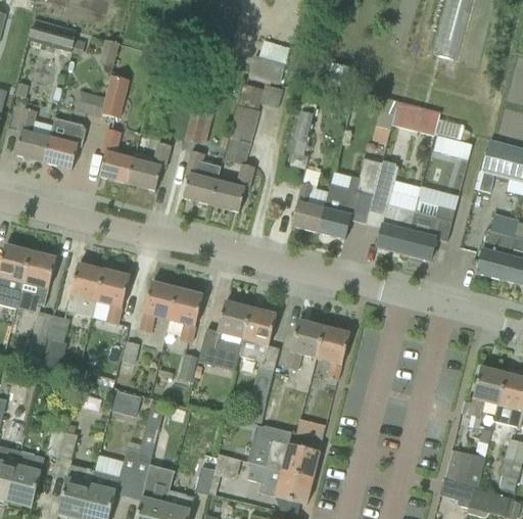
[(446,0),(434,53),(461,59),(473,0),(446,0)]
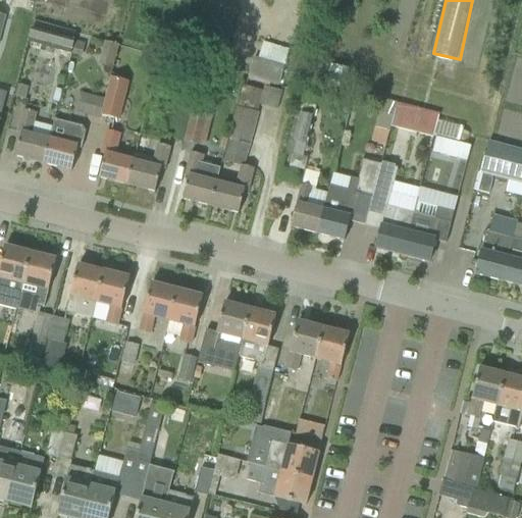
[(30,40),(70,50),(75,29),(35,18),(32,31),(30,40)]
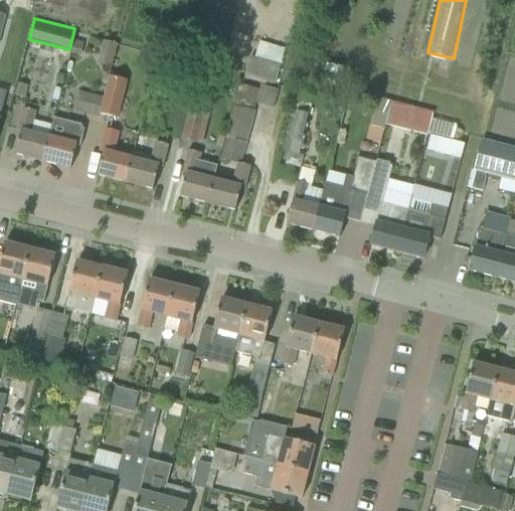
[(71,52),(80,54),(84,41),(74,38),(71,52)]
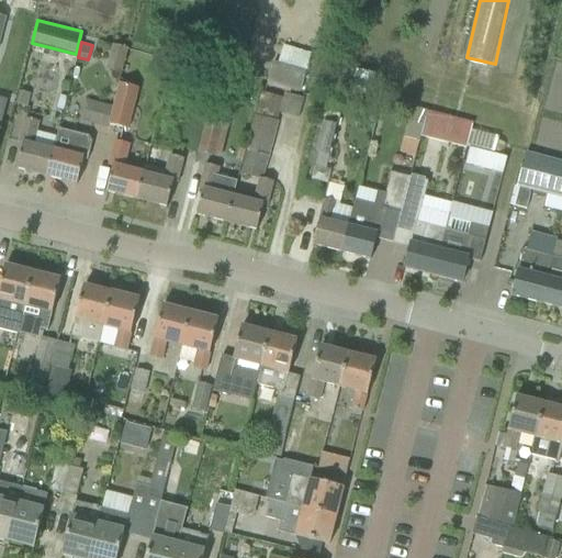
[(128,46),(119,44),(113,42),(105,67),(121,71),(127,48),(128,46)]
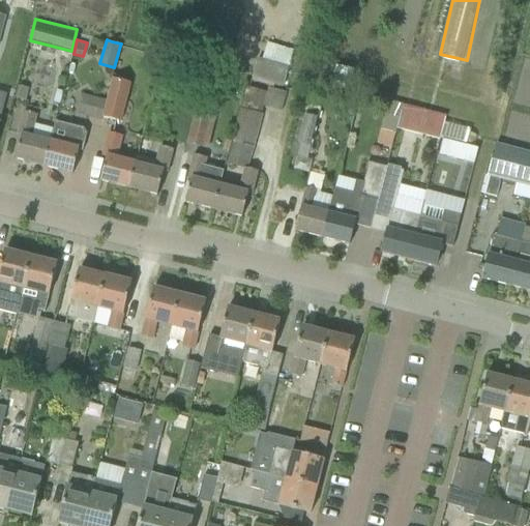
[(252,76),(274,82),(284,85),(294,49),(280,44),(274,61),(262,57),(257,56),(252,76)]
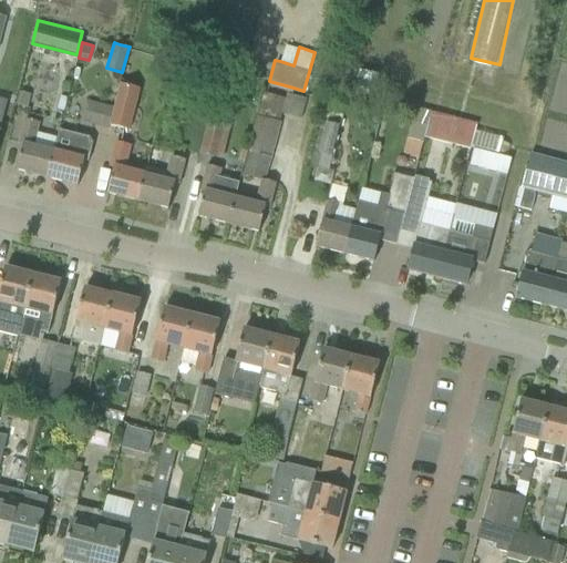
[(181,72),(176,90),(189,93),(194,75),(181,72)]
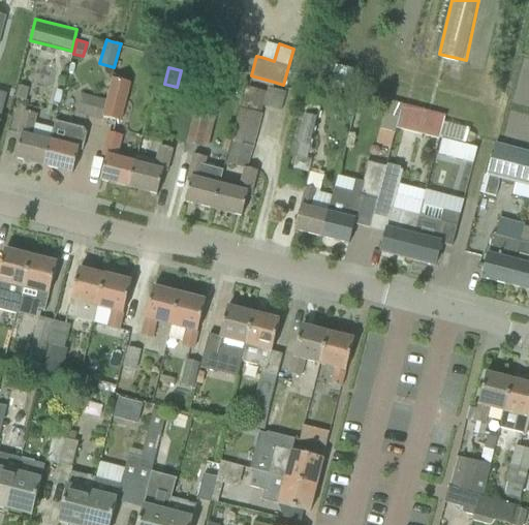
[(131,81),(112,75),(106,98),(102,114),(121,119),(131,81)]
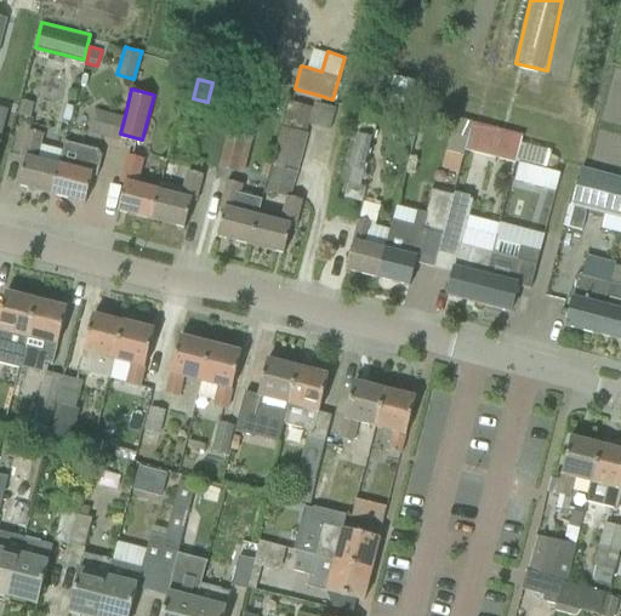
[(257,212),(250,243),(284,251),(291,224),(296,226),(303,198),(291,194),(308,132),(307,131),(308,123),(330,127),(336,104),(314,100),(313,104),(290,98),(283,124),(280,124),(265,189),(285,195),(280,218),(257,212)]
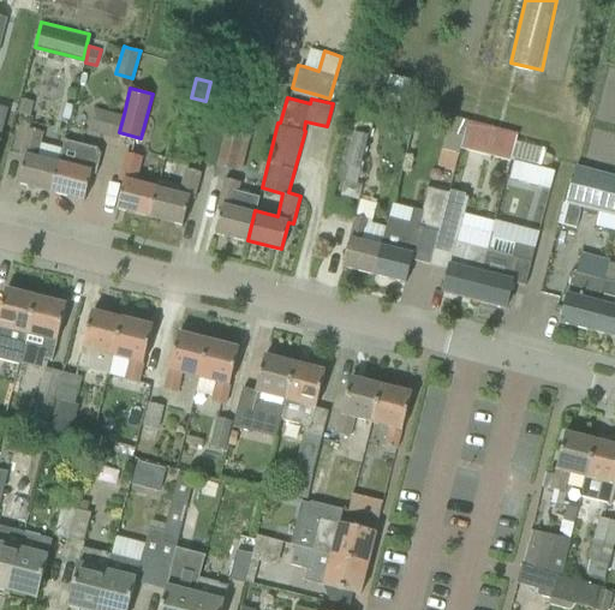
[(118,137),(119,132),(124,114),(97,107),(91,130),(118,137)]
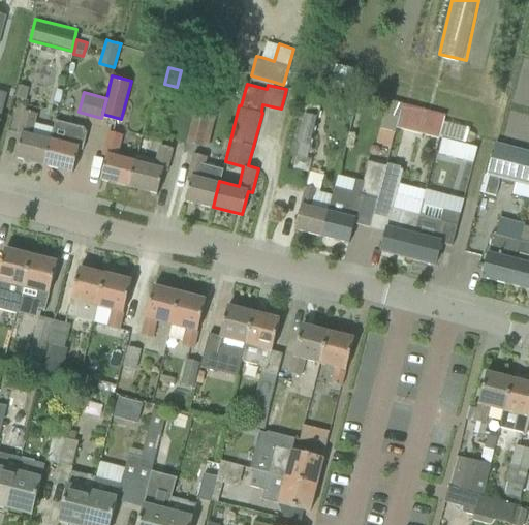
[(380,127),(395,130),(402,102),(387,98),(380,127)]
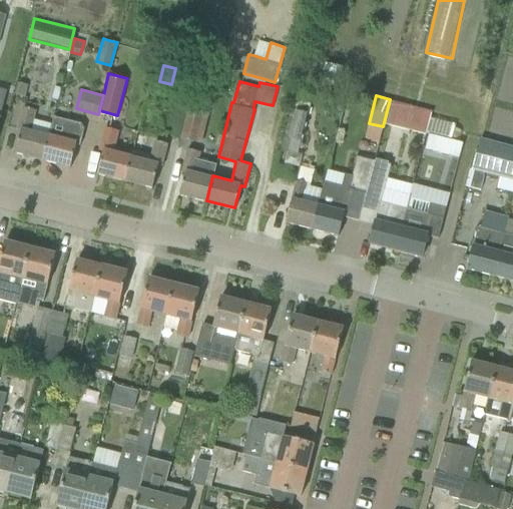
[(180,132),(198,137),(204,114),(202,113),(204,103),(189,99),(186,109),(180,132)]
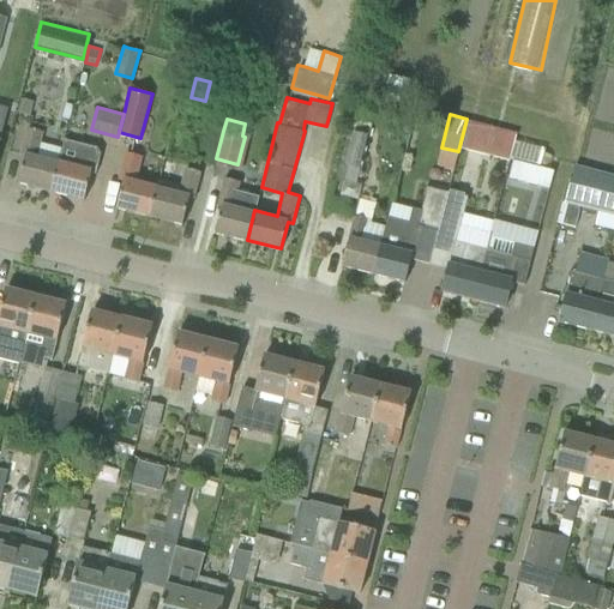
[(517,132),(467,119),(458,151),(459,151),(461,146),(511,158),(517,132)]
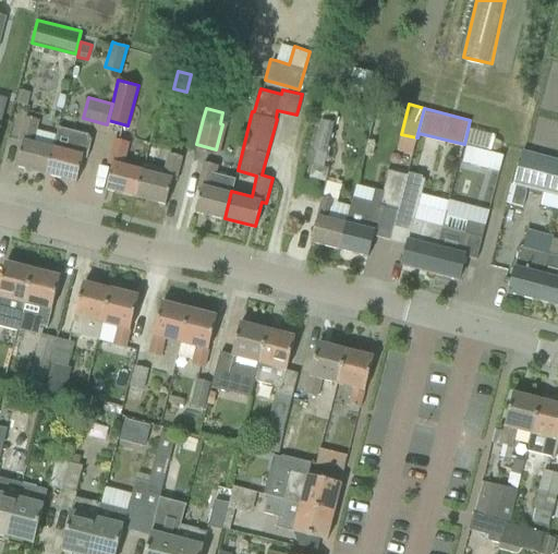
[(331,121),(332,116),(323,113),(323,115),(316,113),(305,160),(323,165),(334,122),(331,121)]
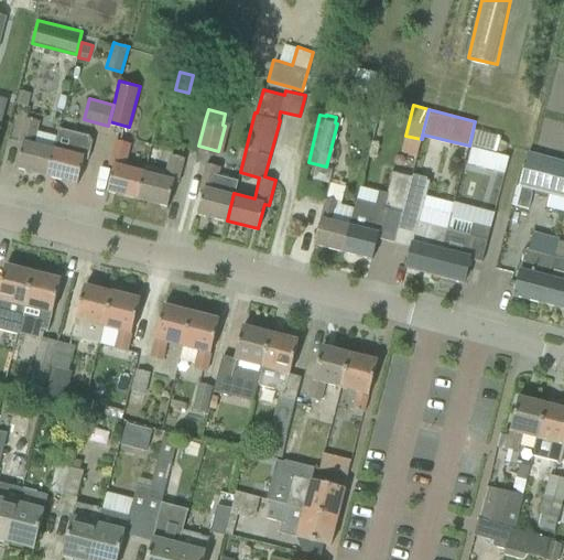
[(18,167),(47,174),(57,135),(36,130),(40,119),(25,116),(20,140),(23,141),(18,167)]
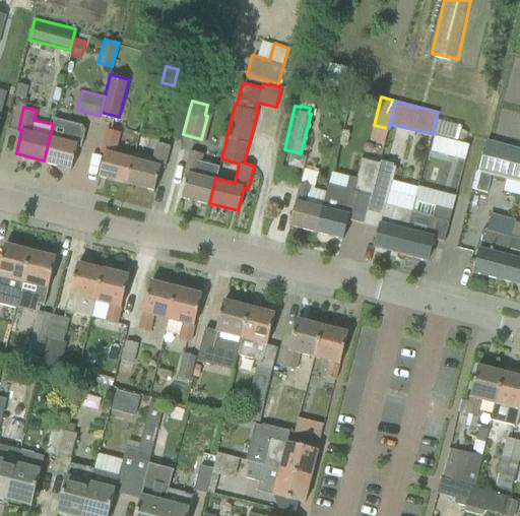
[(82,125),(73,123),(55,118),(53,124),(44,160),(71,168),(77,144),(80,145),(84,129),(82,125)]
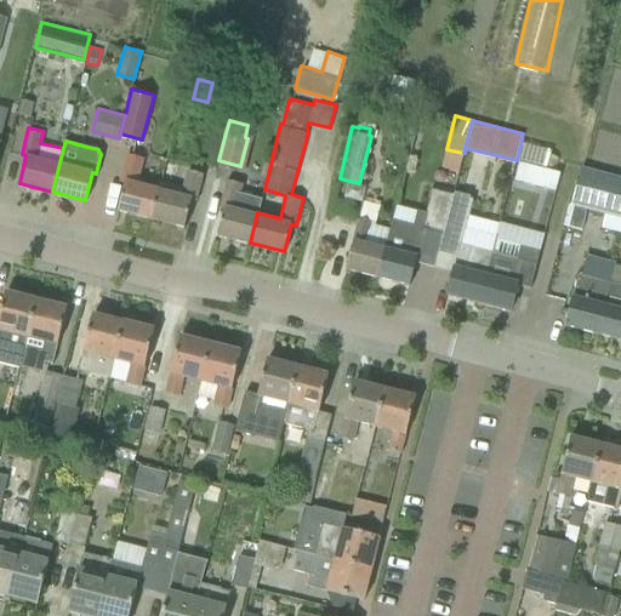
[(152,218),(161,178),(159,188),(136,182),(143,158),(129,154),(121,181),(125,182),(119,209),(152,218)]
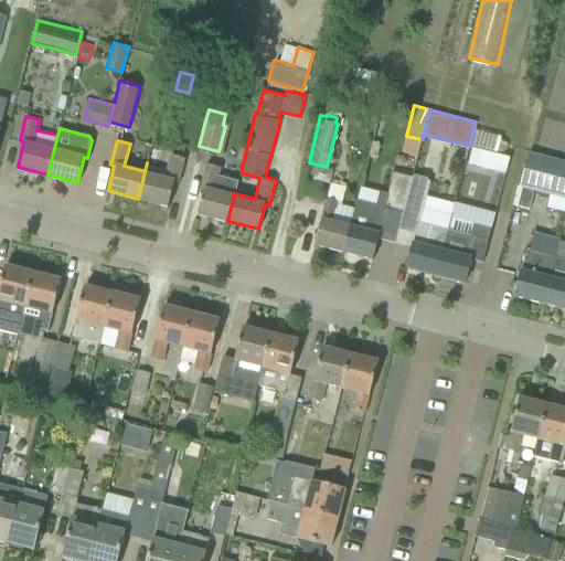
[(510,156),(491,151),(472,147),(469,162),(487,167),(505,171),(510,156)]
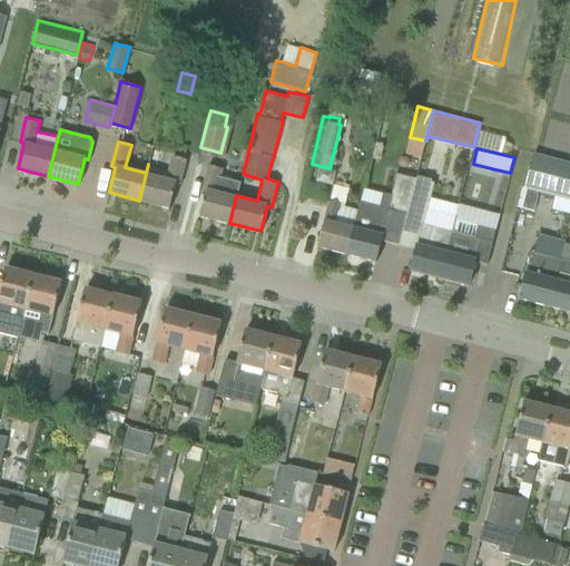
[(524,186),(569,198),(569,162),(533,153),(524,186)]
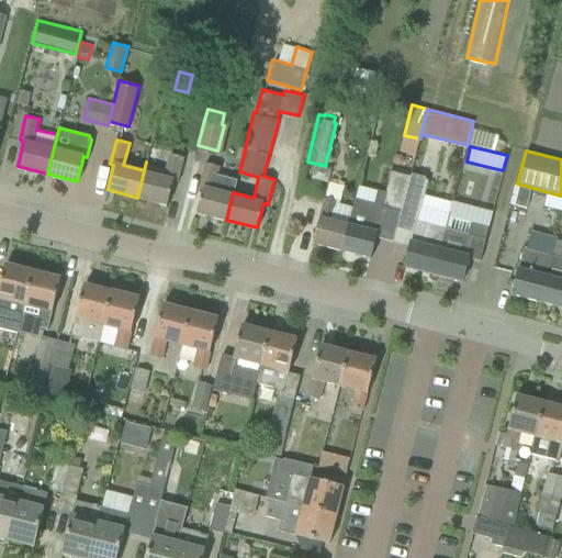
[(137,198),(167,205),(173,179),(178,180),(183,156),(169,153),(166,167),(146,162),(137,198)]
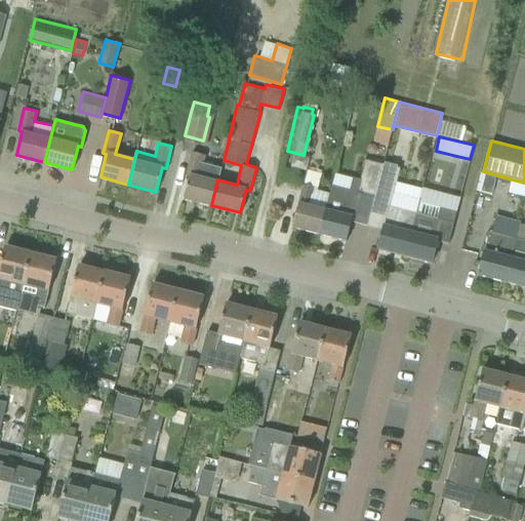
[(190,174),(184,198),(211,205),(217,179),(221,167),(202,162),(204,155),(192,151),(186,173),(190,174)]
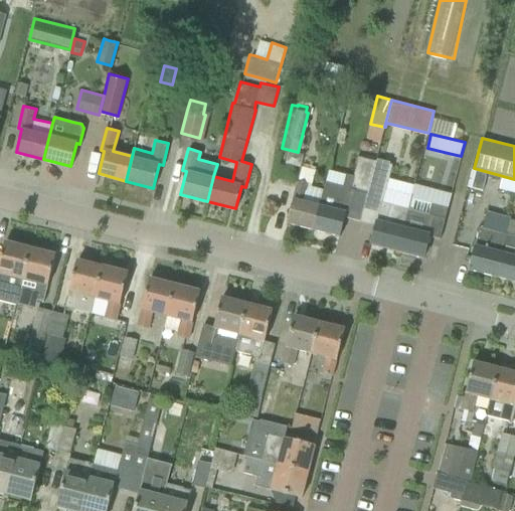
[(323,189),(313,228),(340,235),(345,213),(349,214),(355,190),(367,192),(376,159),(359,155),(353,176),(345,173),(342,185),(325,181),(323,189)]
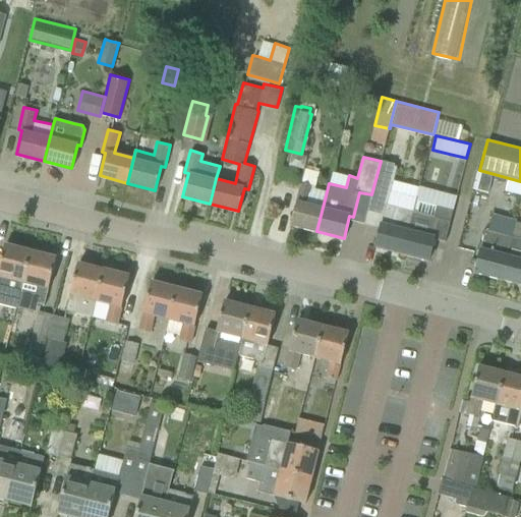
[(374,246),(401,253),(415,199),(416,196),(391,189),(397,166),(381,161),(371,194),(371,195),(369,205),(383,208),(379,223),(381,224),(374,246)]
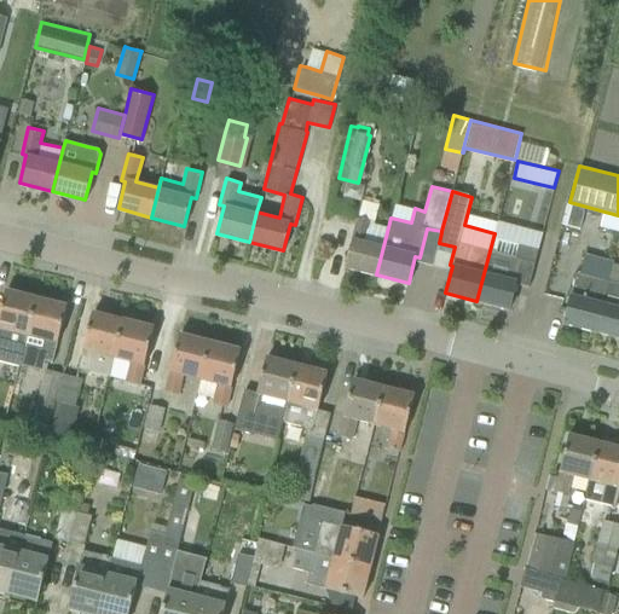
[(345,267),(376,274),(388,227),(374,222),(379,202),(363,198),(360,208),(345,267)]
